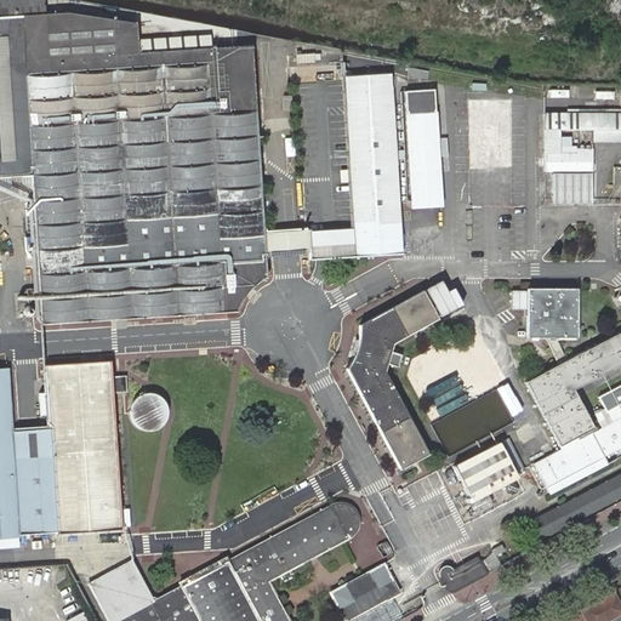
[(0,0),(0,177),(32,176),(41,324),(119,319),(125,319),(238,312),(240,302),(248,292),(255,285),(266,278),(251,46),(138,53),(136,24),(67,12),(45,15),(45,7),(45,1),(44,0),(0,0)]
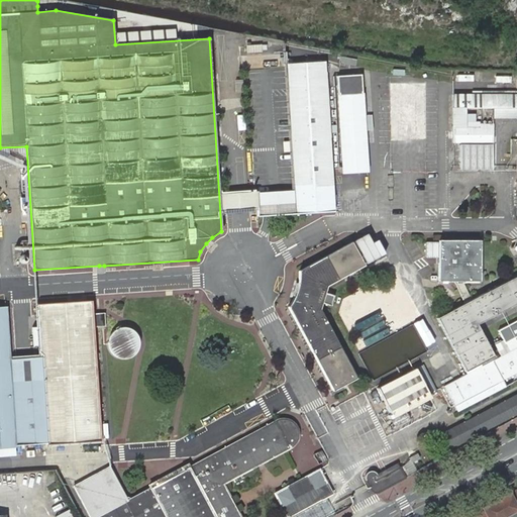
[(285,64),(295,202),(296,214),(334,211),(329,136),(328,106),(324,62),(287,65),(285,64)]
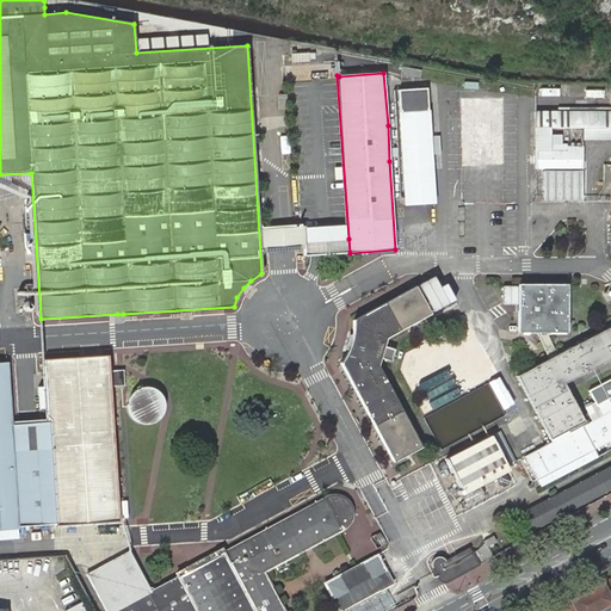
[(399,88),(405,180),(406,203),(434,202),(433,179),(426,86),(399,88)]
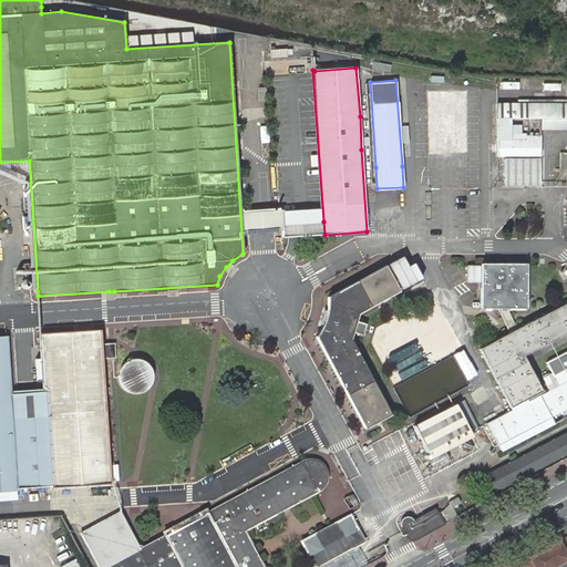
[(566,103),(496,104),(496,116),(496,157),(542,156),(542,151),(542,140),(542,136),(525,136),(525,140),(511,140),(511,120),(542,120),(542,127),(554,127),(566,126),(566,103)]
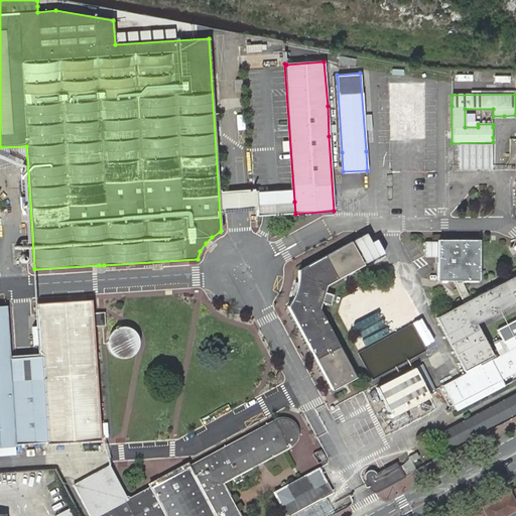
[(335,106),(328,106),(329,136),(337,136),(335,106)]
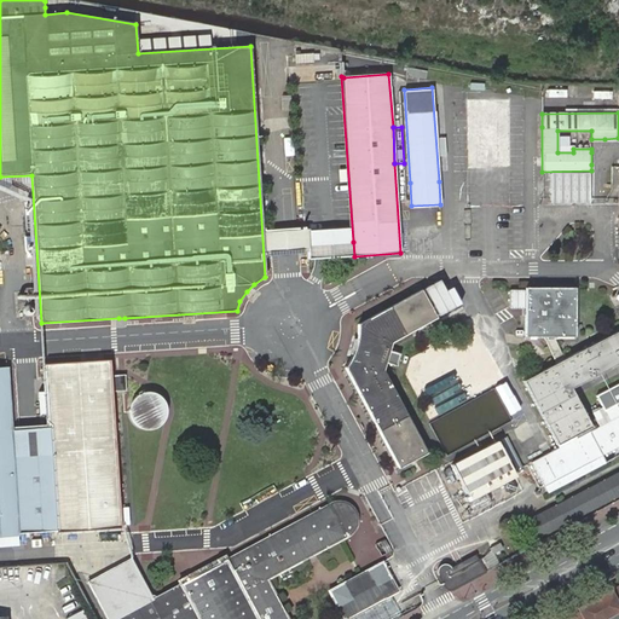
[(591,185),(591,173),(578,174),(578,185),(591,185)]
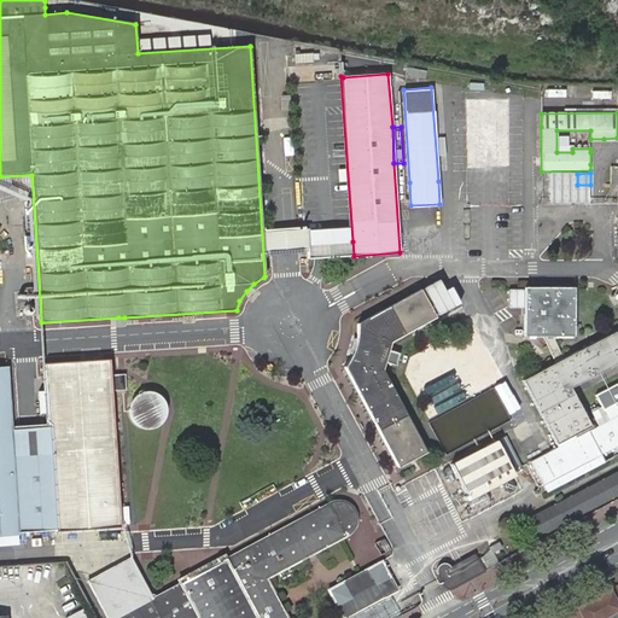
[(354,256),(353,242),(326,243),(308,244),(309,258),(325,257),(354,256)]
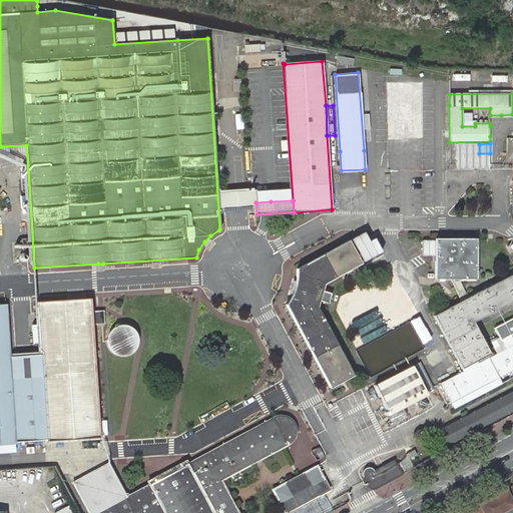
[(436,280),(451,280),(459,280),(476,279),(476,239),(436,238),(436,257),(436,262),(436,280)]
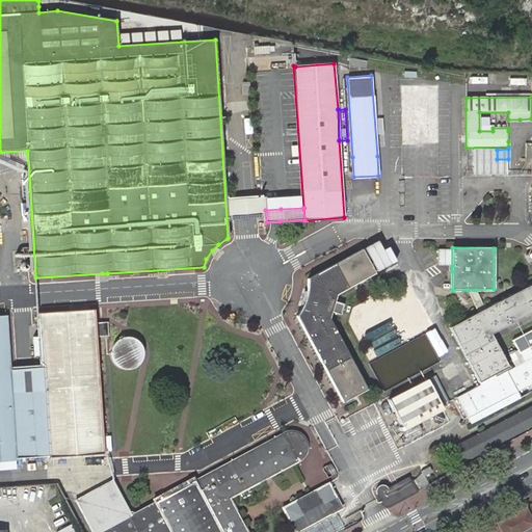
[(303,304),(297,316),(343,402),(366,389),(328,318),(331,312),(336,314),(341,315),(344,303),(335,301),(336,295),(375,272),(362,249),(308,278),(308,286),(306,297),(303,304)]
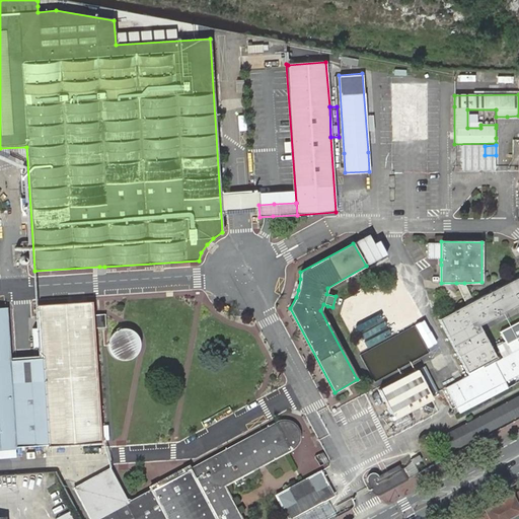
[(474,300),(467,304),(440,318),(467,372),(497,357),(479,325),(518,304),(518,280),(518,278),(474,300)]
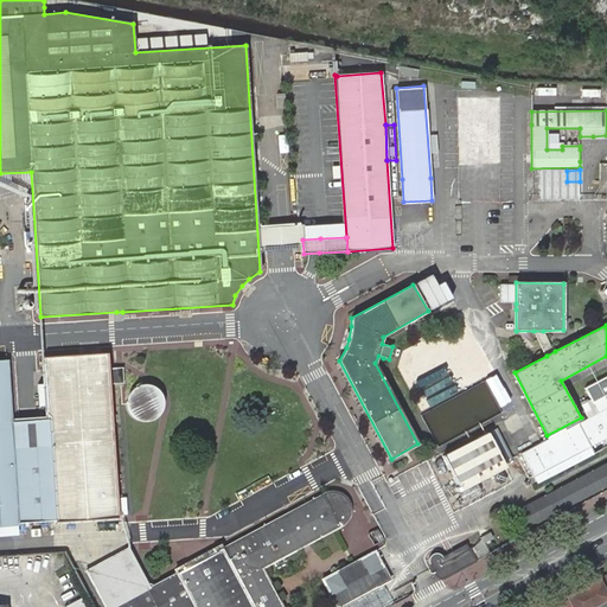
[(536,336),(547,356),(555,351),(545,337),(543,331),(534,331),(536,336)]
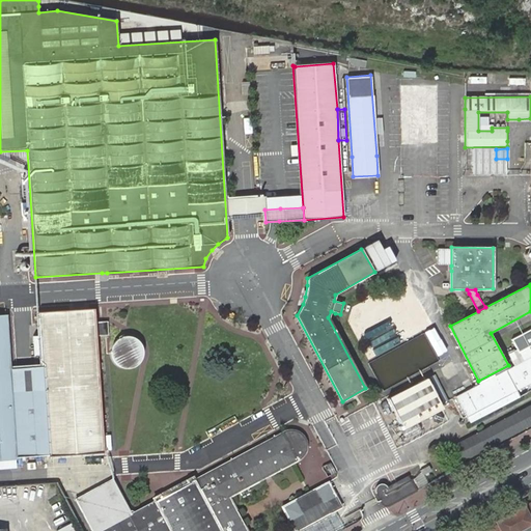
[(42,366),(47,456),(104,452),(96,337),(108,336),(107,322),(95,323),(94,309),(38,312),(39,335),(34,336),(35,356),(40,356),(42,366)]
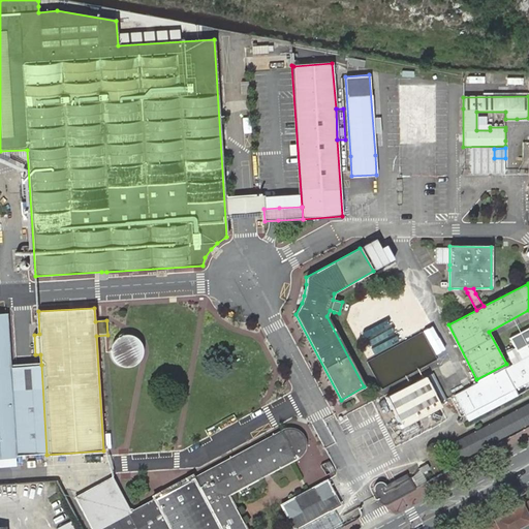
[(0,457),(17,457),(6,314),(0,314),(0,457)]
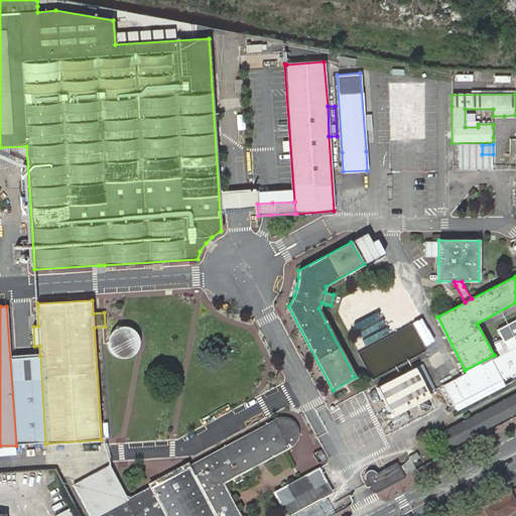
[(108,340),(108,345),(110,350),(113,354),(118,356),(123,358),(128,357),(133,355),(137,352),(139,347),(140,342),(139,336),(136,332),(132,328),(127,326),(122,326),(117,328),(113,330),(110,335),(108,340)]
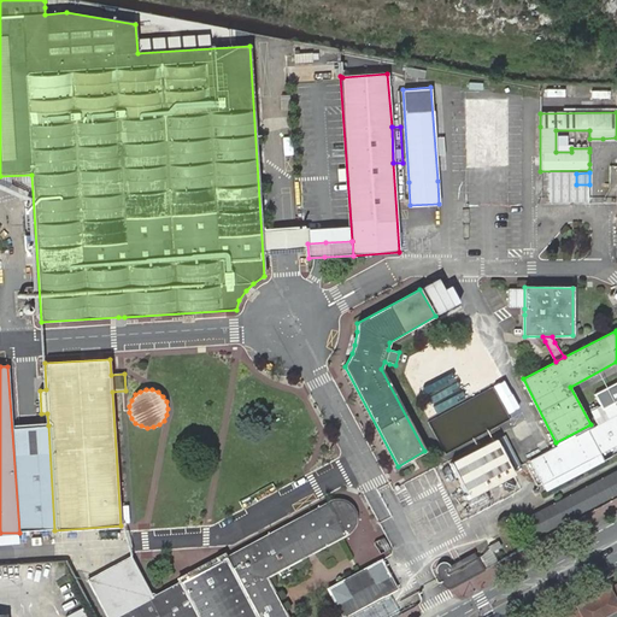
[(616,415),(592,429),(557,446),(552,448),(530,459),(542,482),(546,491),(616,453),(616,415)]
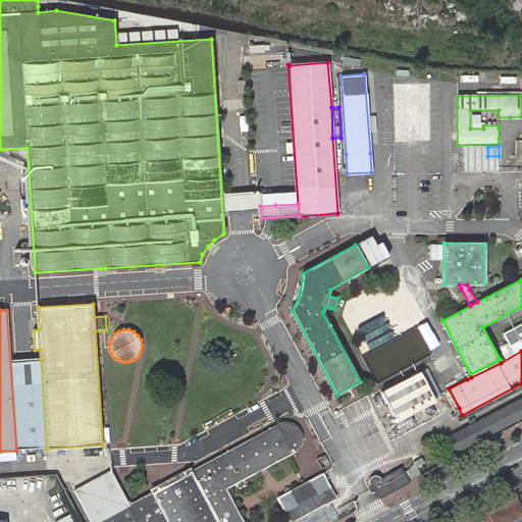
[(500,359),(470,374),(471,377),(501,363),(500,359)]
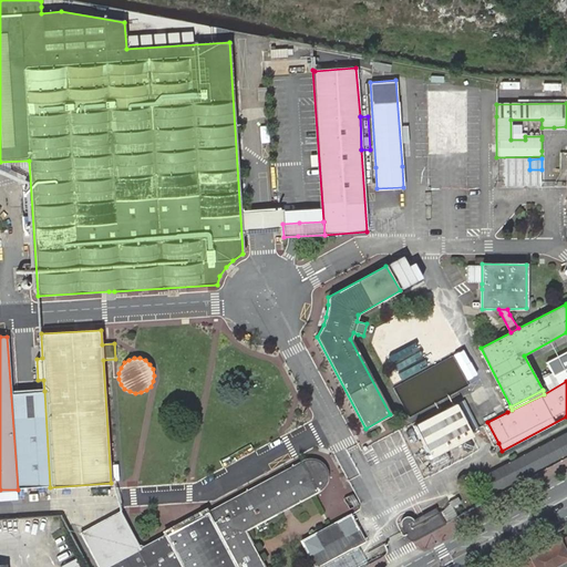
[(12,392),(18,490),(50,487),(44,391),(12,392)]
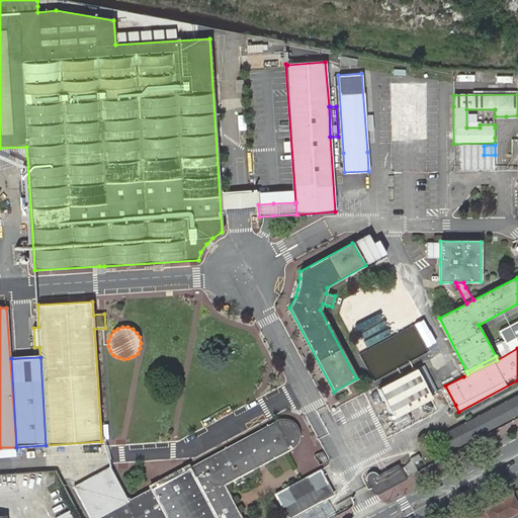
[(432,398),(416,367),(376,387),(392,418),(432,398)]
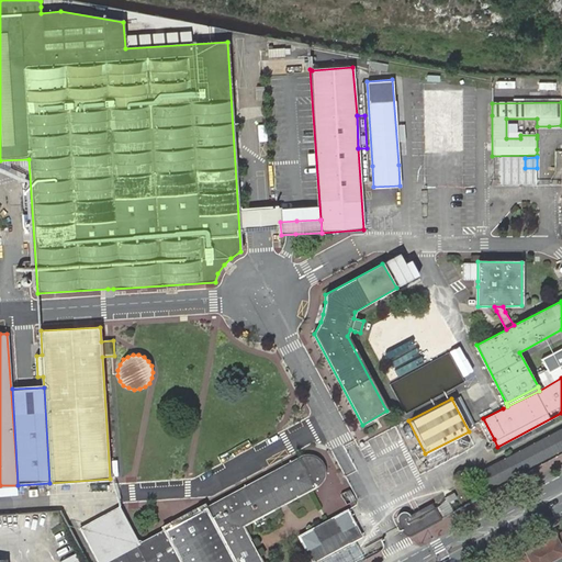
[(561,429),(497,464),(478,474),(485,491),(561,449),(561,429)]
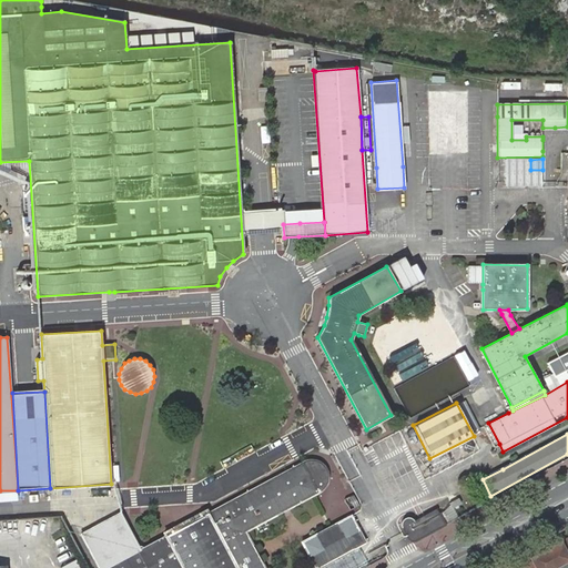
[(171,533),(170,530),(164,533),(166,536),(140,550),(121,514),(81,535),(99,567),(264,567),(245,531),(322,490),(326,486),(327,483),(327,477),(326,472),(322,465),(317,462),(315,460),(310,460),(304,462),(209,514),(206,510),(200,514),(202,517),(171,533)]
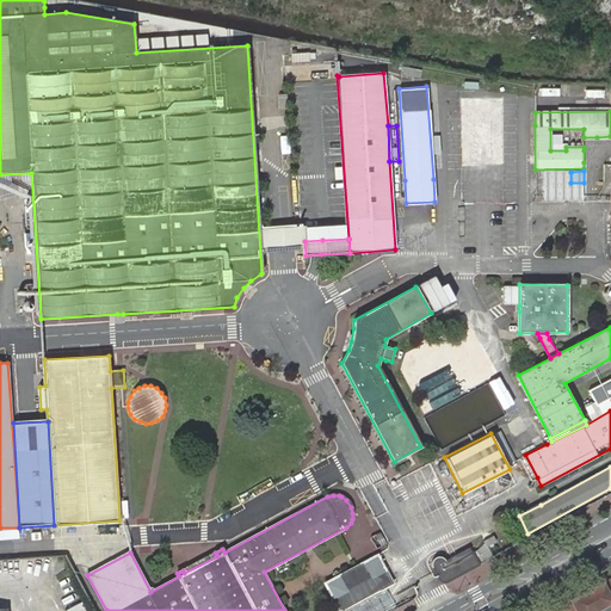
[(482,562),(491,559),(487,550),(479,554),(479,555),(482,562)]
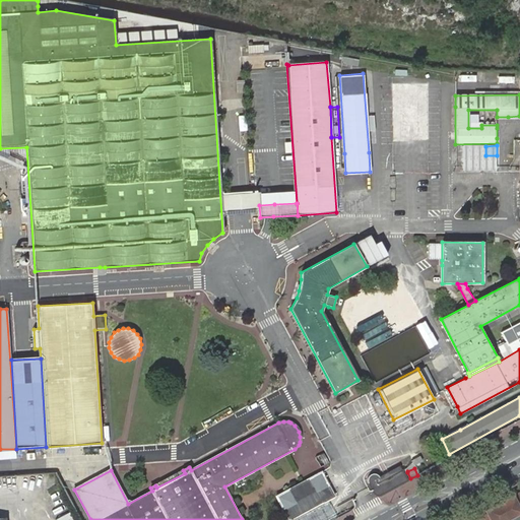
[(183,470),(155,485),(156,488),(185,473),(183,470)]
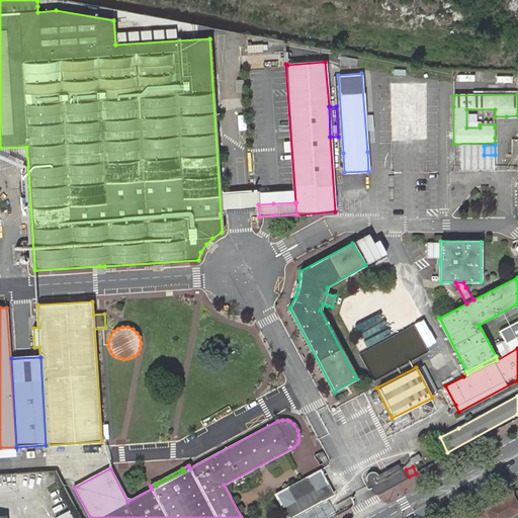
[(374,494),(376,494),(377,494),(409,477),(406,470),(403,472),(400,469),(375,482),(373,478),(366,482),(371,492),(374,494)]
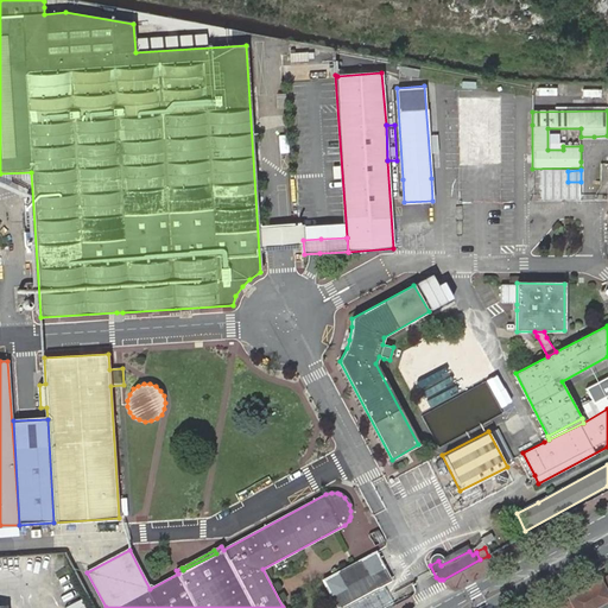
[(353,564),(323,581),(337,607),(339,607),(391,581),(387,572),(375,553),(353,564)]
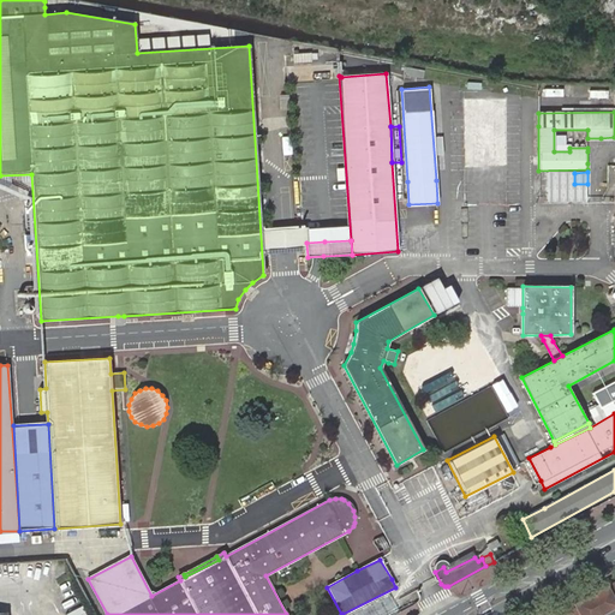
[(553,614),(597,614),(614,605),(614,581),(605,586),(574,604),(553,614)]
